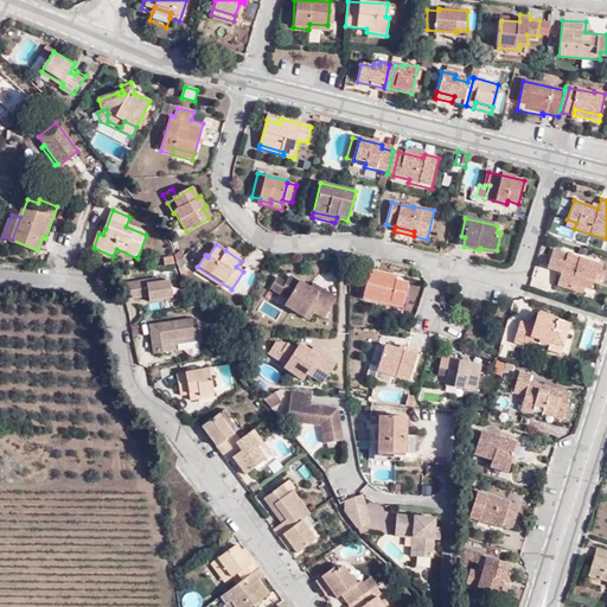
[(228,247),(225,250),(241,261),(243,257),(228,247)]
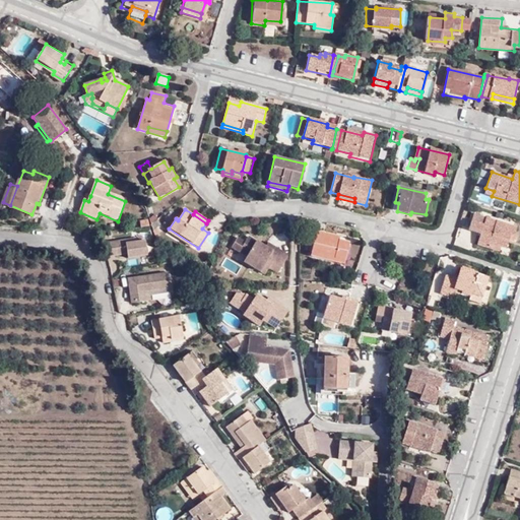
[(95,223),(96,219),(80,212),(79,217),(95,223)]
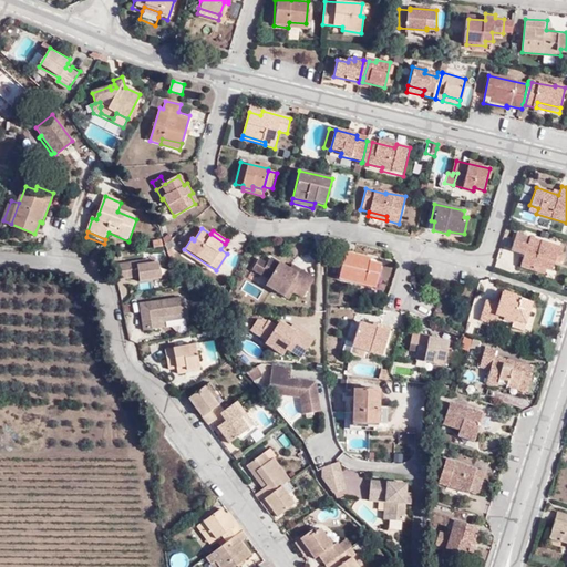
[(563,247),(516,233),(512,248),(525,253),(521,266),(533,269),(534,264),(546,267),(552,269),(555,260),(560,263),(562,256),(560,255),(563,247)]
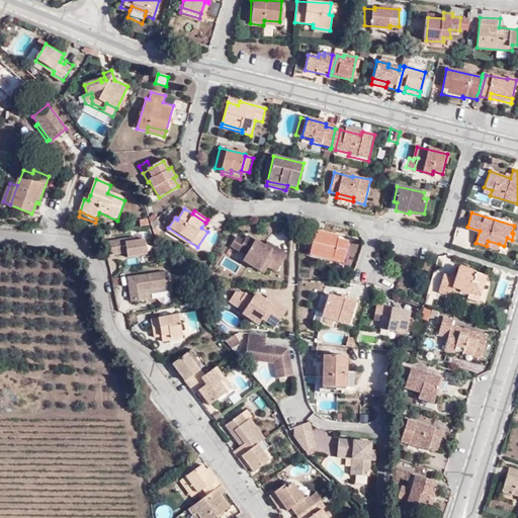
[(334,236),(315,232),(310,253),(316,254),(315,258),(332,261),(333,256),(343,258),(346,243),(333,240),(334,236)]
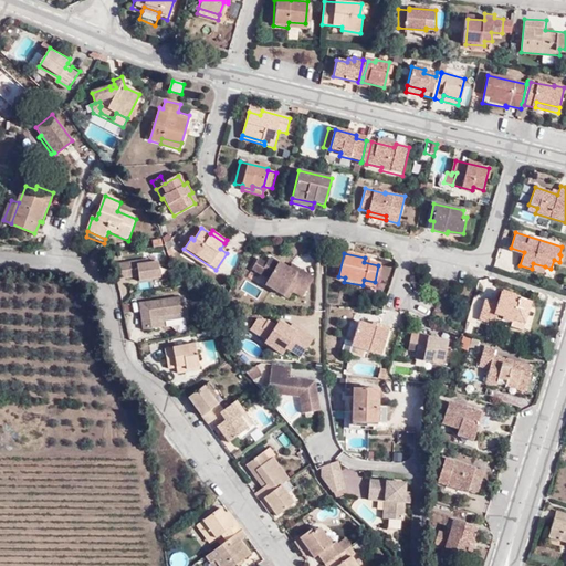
[(304,278),(290,269),(271,259),(268,264),(259,259),(253,271),(269,280),(280,286),(278,292),(290,299),(293,292),(304,299),(314,280),(314,279),(306,273),(304,278)]
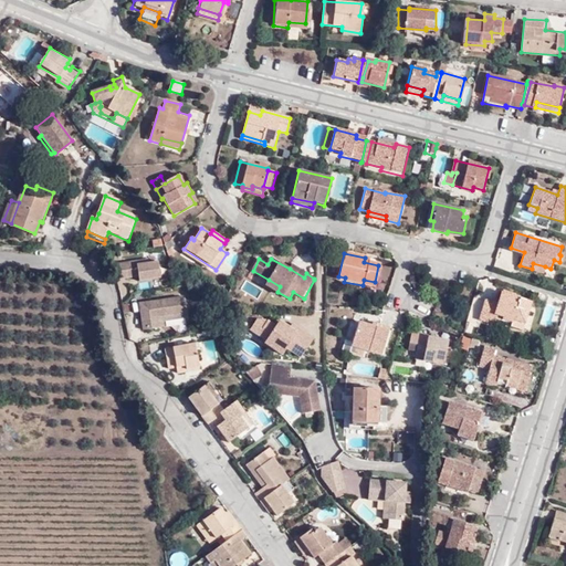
[(125,264),(127,280),(138,278),(139,283),(160,279),(157,262),(148,264),(137,266),(136,262),(125,264)]
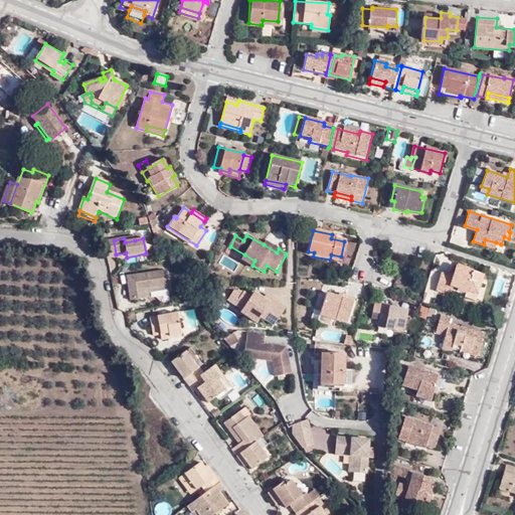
[(494,247),(496,242),(485,239),(484,244),(494,247)]
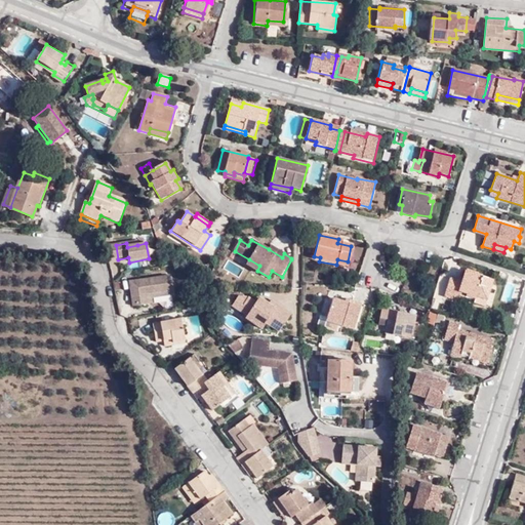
[(107,247),(110,260),(118,259),(116,245),(107,247)]
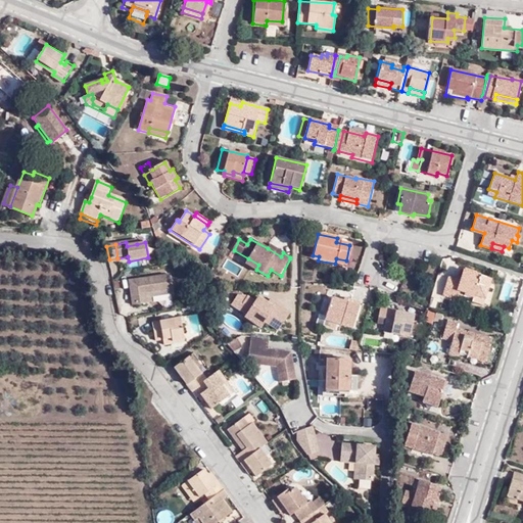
[(271,245),(268,248),(281,256),(283,252),(271,245)]
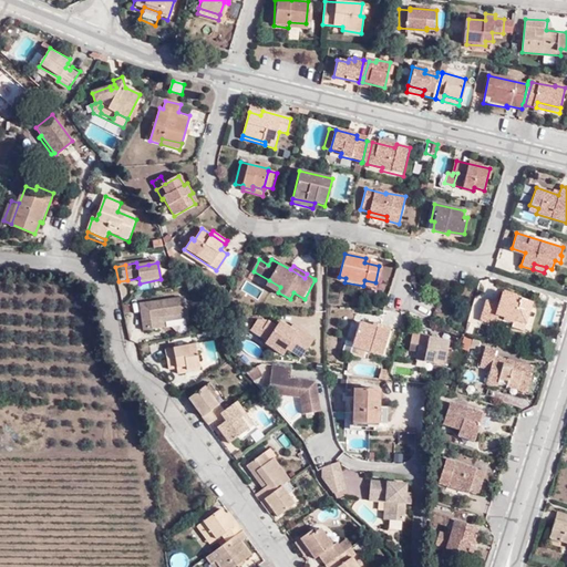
[(280,287),(269,280),(267,286),(278,292),(280,287)]
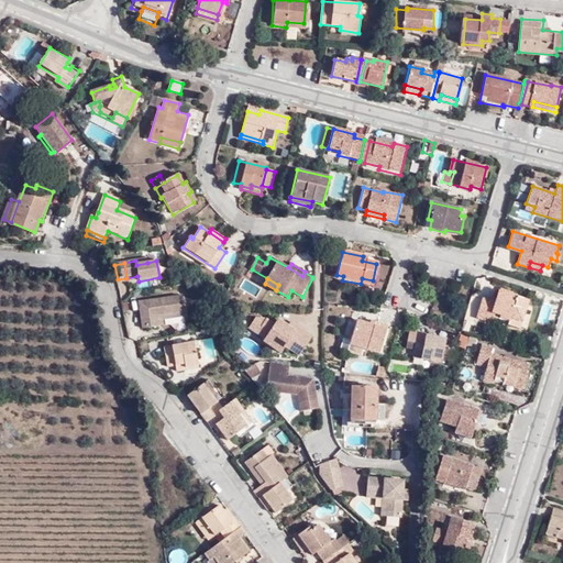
[(528,302),(497,291),(494,302),(482,298),(475,317),(489,322),(493,315),(509,320),(507,324),(519,329),(528,302)]
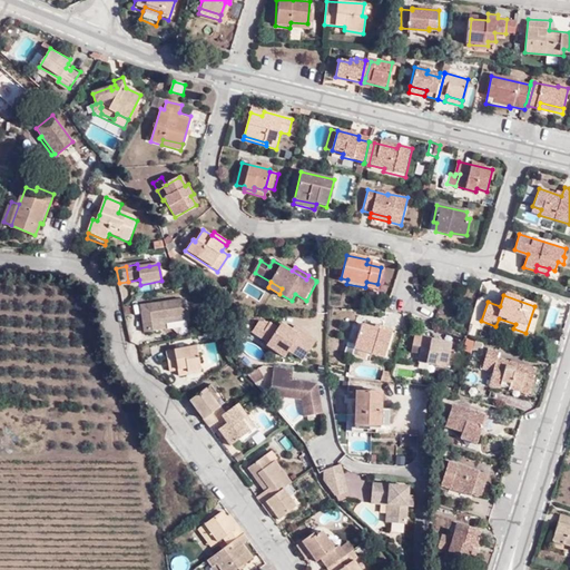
[(144,332),(160,331),(158,320),(185,317),(183,301),(140,305),(144,332)]
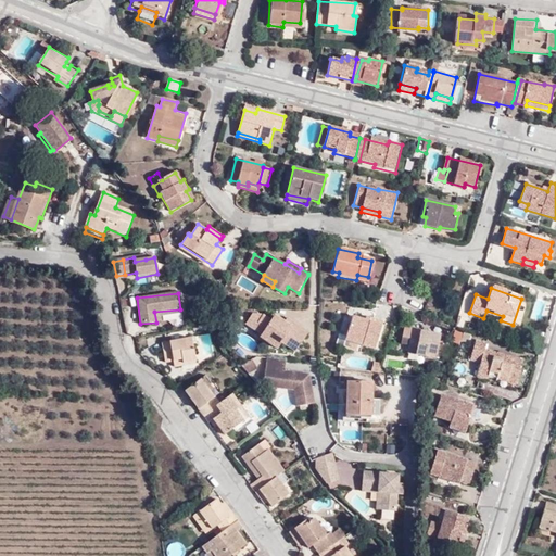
[(160,316),(180,314),(180,310),(154,312),(156,323),(160,321),(160,316)]
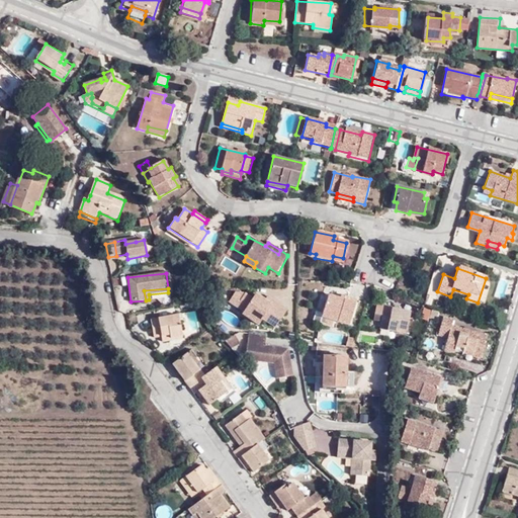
[(274,307),(264,299),(254,293),(251,298),(244,293),(233,292),(228,300),(243,311),(245,309),(254,314),(250,319),(257,324),(262,318),(274,327),(286,310),(277,303),(274,307)]
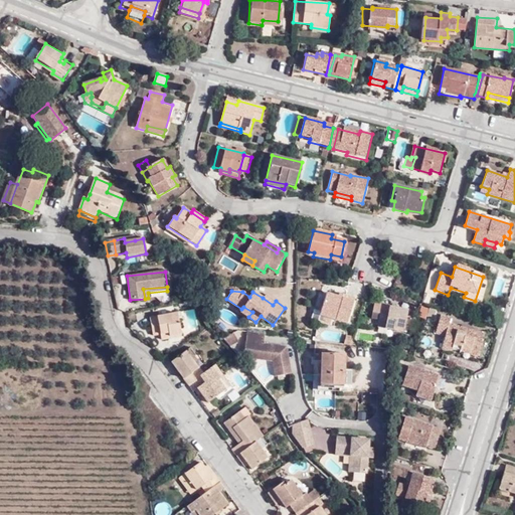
[(265,294),(263,298),(273,305),(276,301),(265,294)]
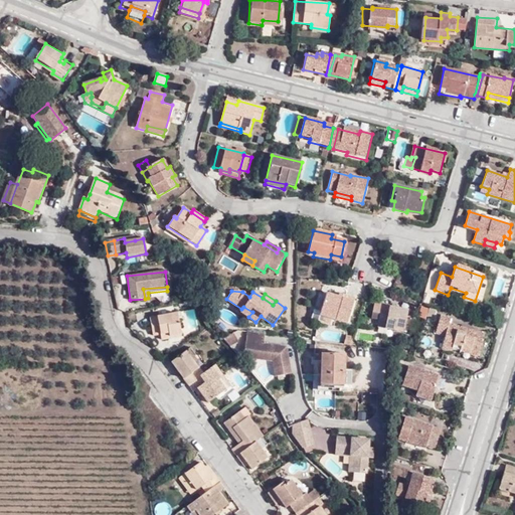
[(344,294),(341,300),(352,304),(355,298),(344,294)]
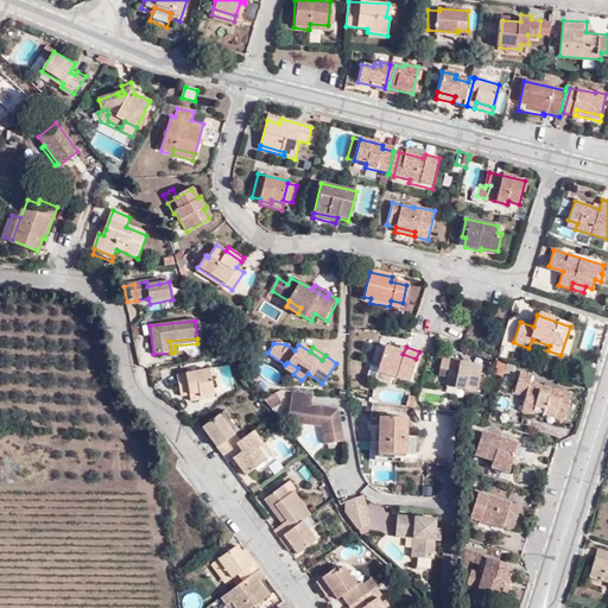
[(416,359),(403,354),(386,348),(379,368),(398,378),(396,381),(407,386),(416,359)]
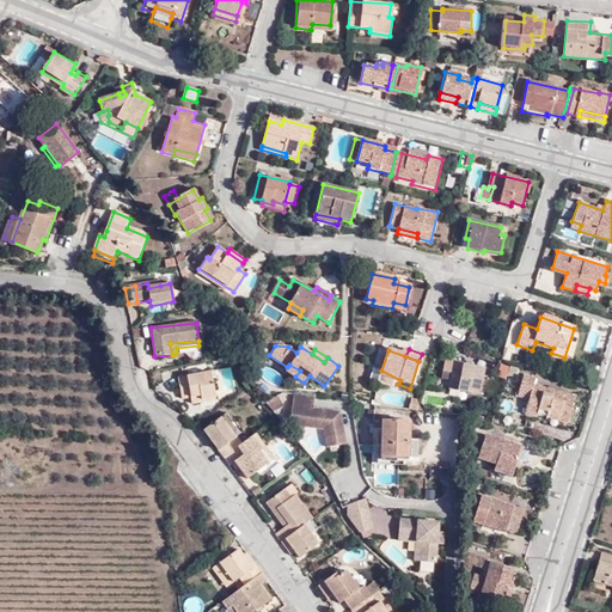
[(483,379),(484,369),(445,360),(441,379),(451,380),(448,390),(463,393),(464,389),(488,393),(491,379),(483,379)]
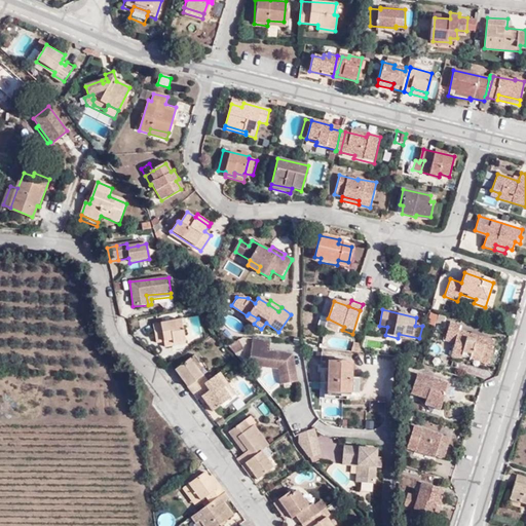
[(247,315),(245,317),(254,324),(258,318),(249,313),(247,315)]
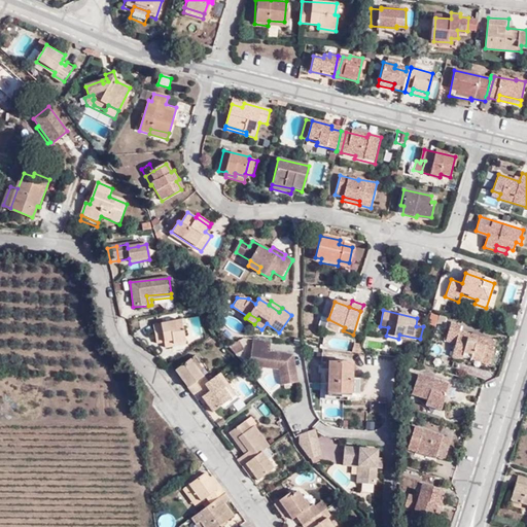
[(345,327),(328,319),(326,324),(343,330),(345,327)]
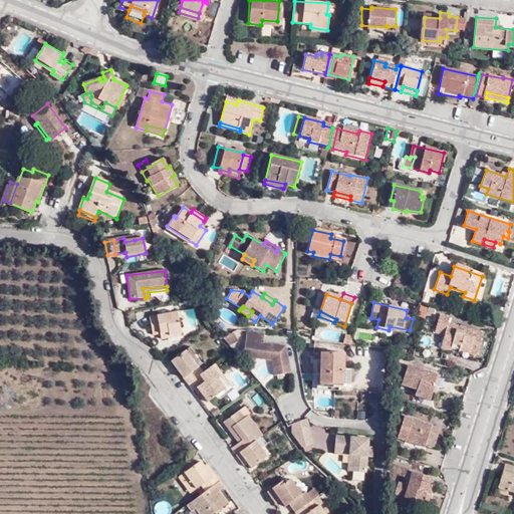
[(183,332),(180,313),(153,319),(155,334),(164,334),(163,338),(172,338),(172,333),(183,332)]
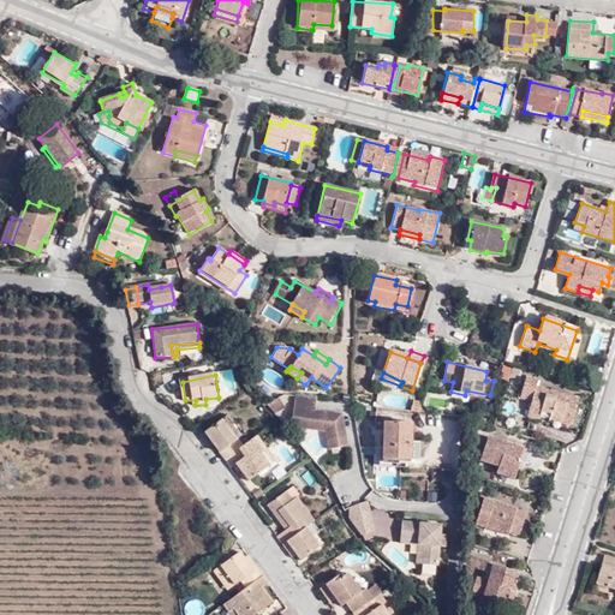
[(553,416),(571,422),(578,398),(545,389),(548,378),(539,376),(537,381),(526,377),(520,398),(532,401),(529,416),(541,419),(543,408),(554,412),(553,416)]
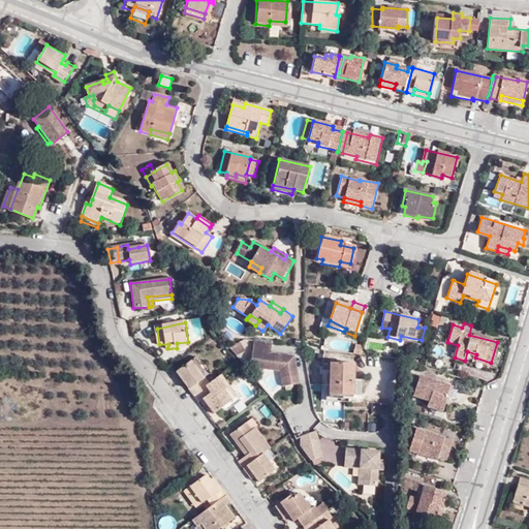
[(270,352),(271,343),(254,341),(253,341),(251,360),(258,368),(279,370),(282,386),(298,383),(293,355),(270,352)]
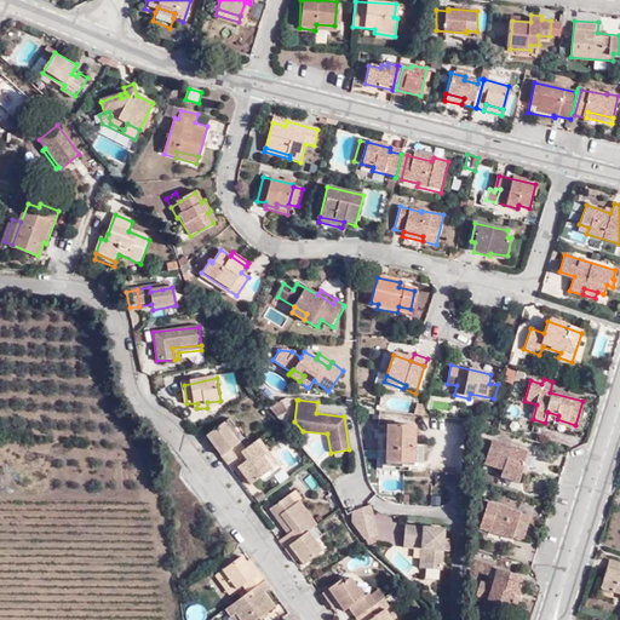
[(277,418),(286,412),(280,403),(270,409),(277,418)]
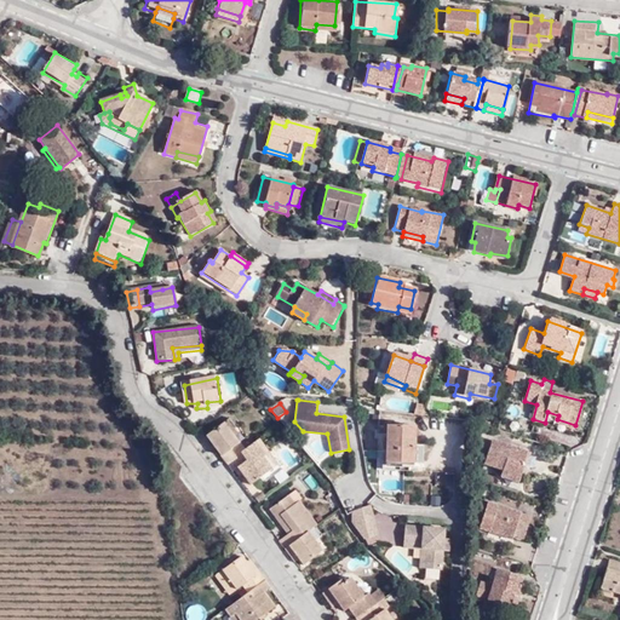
[(414,415),(422,417),(425,406),(417,405),(414,415)]
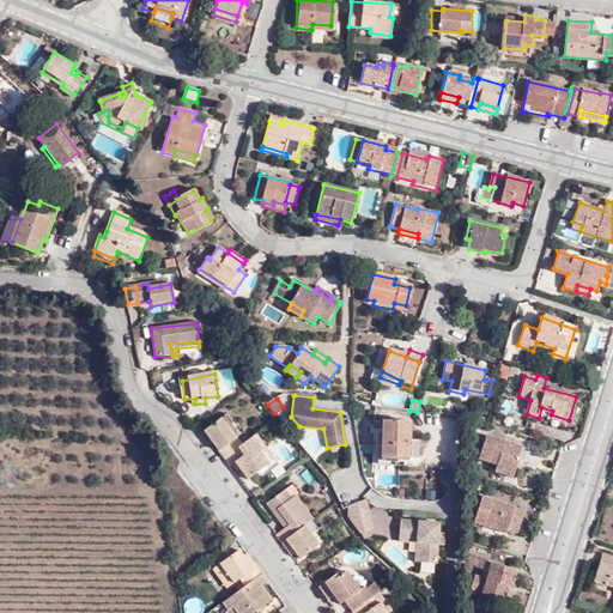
[(568,426),(569,420),(551,414),(552,411),(541,407),(539,418),(568,426)]
